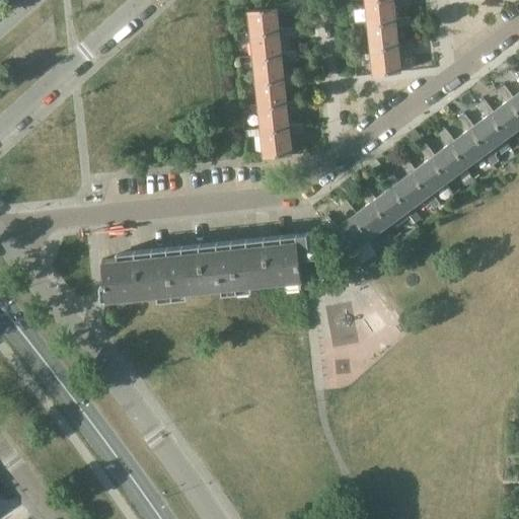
[(409,0),(373,0),(365,1),(368,25),(397,22),(397,18),(395,3),(410,1),(409,0)]
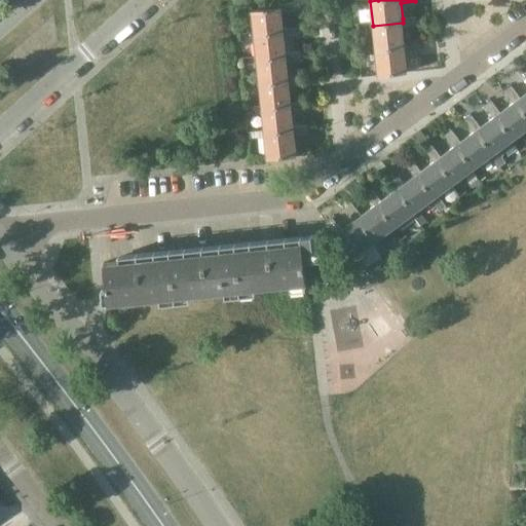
[(253,10),(255,36),(285,33),(285,29),(283,12),(296,11),(295,3),(280,4),(280,8),(253,10)]
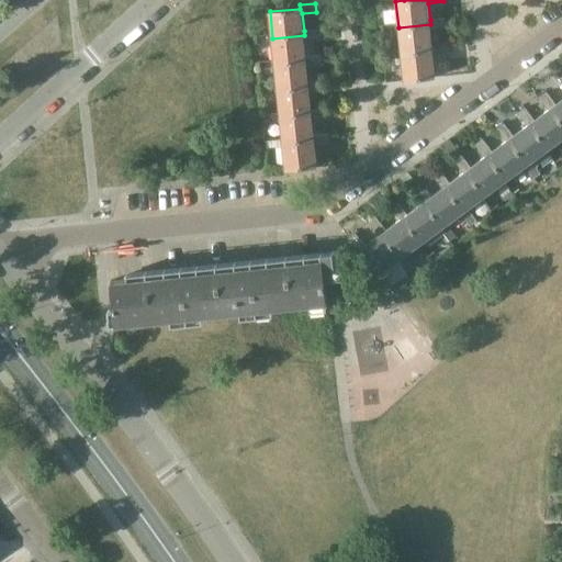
[(446,27),(446,24),(445,19),(430,20),(430,24),(398,27),(401,55),(434,52),(433,46),(430,29),(446,27)]
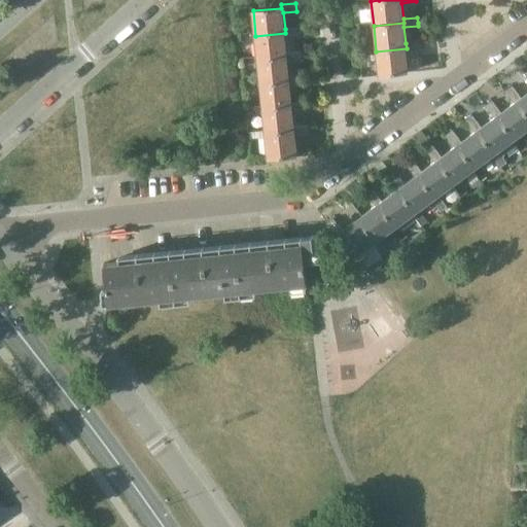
[(255,36),(258,61),(287,58),(287,54),(285,37),(300,36),(299,28),(285,29),(285,33),(255,36)]
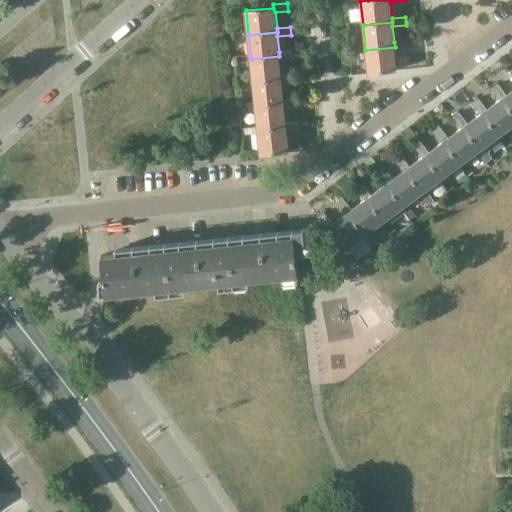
[(365,50),(368,74),(397,71),(395,50),(409,49),(408,40),(394,42),(395,47),(365,50)]
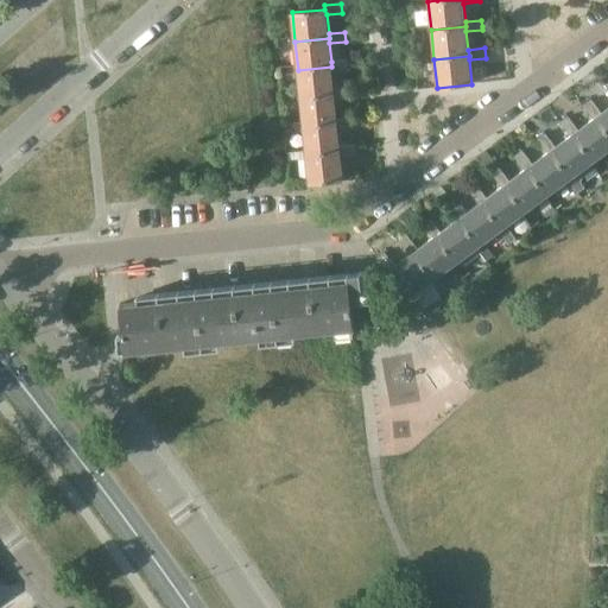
[(298,70),(301,99),(335,95),(334,90),(333,71),(348,70),(347,61),(331,62),(331,67),(298,70)]
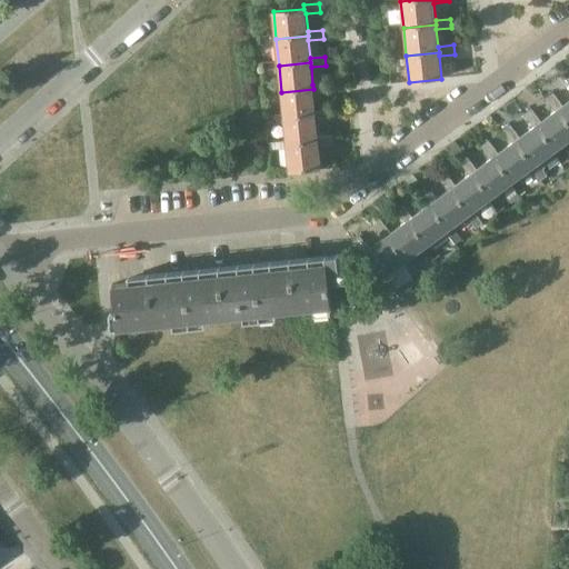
[(281,92),(285,119),(316,116),(316,111),(313,93),(328,92),(328,82),(312,85),(313,89),(281,92)]
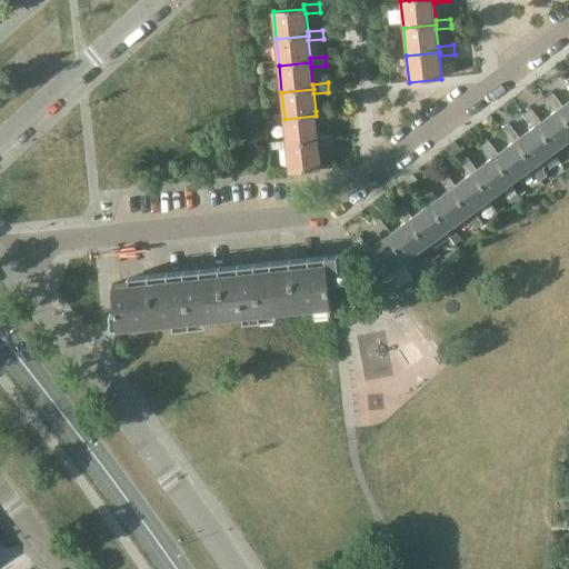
[(568,100),(562,106),(553,93),(547,99),(555,111),(559,108),(568,121),(568,100)]
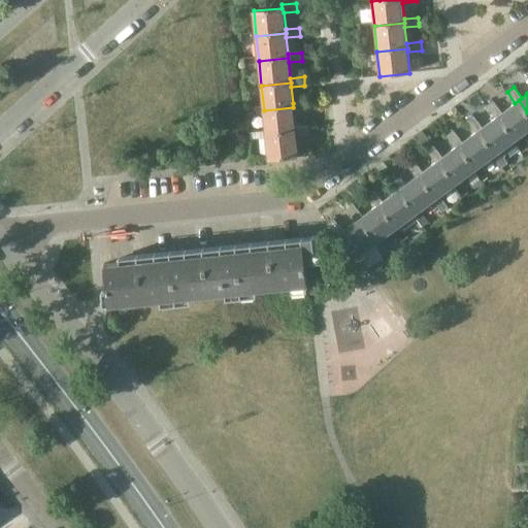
[(487,107),(495,118),(498,116),(517,140),(527,131),(527,112),(519,100),(515,103),(501,112),(493,102),(487,107)]
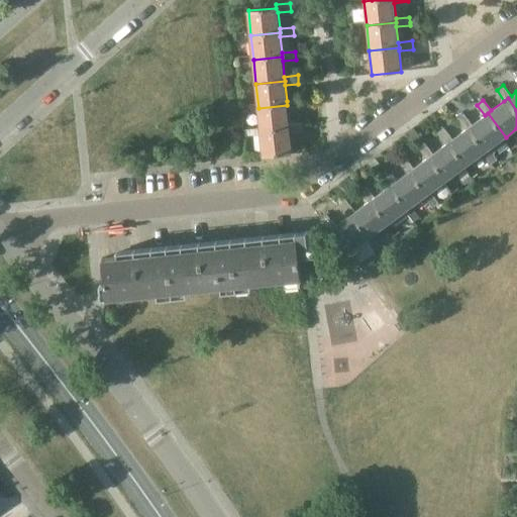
[(287,105),(259,108),(261,132),(290,129),(289,125),(288,109),(301,108),(300,99),(287,101),(287,105)]
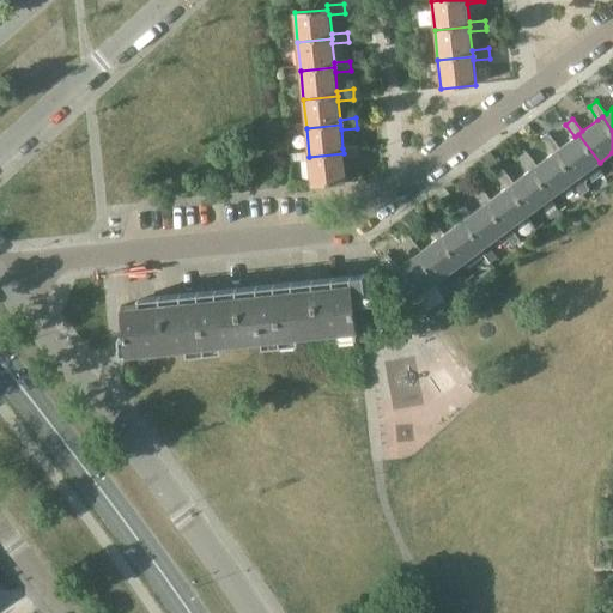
[(542,141),(552,153),(556,151),(577,180),(600,163),(578,134),(575,137),(559,149),(550,135),(542,141)]
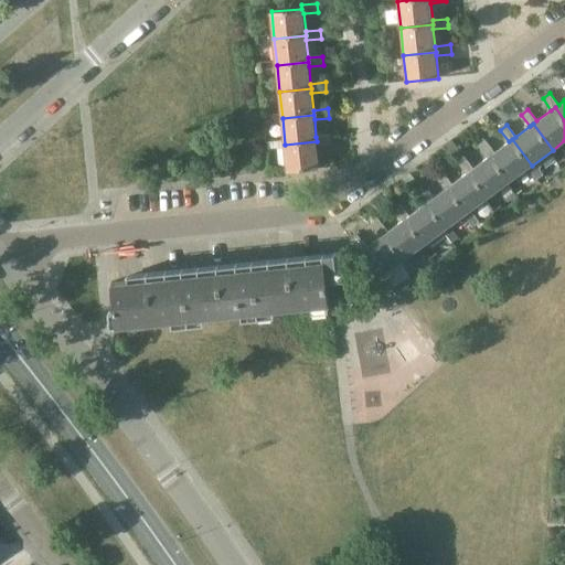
[(285,145),(288,171),(319,168),(317,146),(331,145),(331,135),(316,137),(317,141),(285,145)]
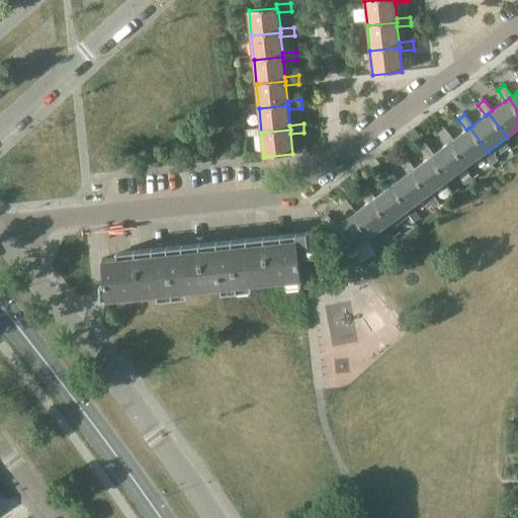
[(438,134),(446,145),(450,142),(467,166),(488,152),(469,127),(466,130),(453,140),(445,128),(438,134)]
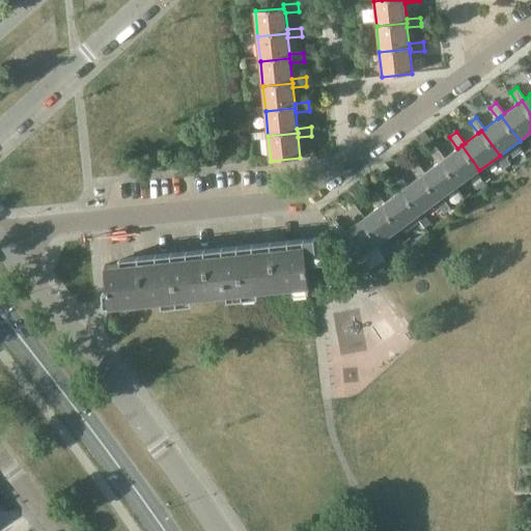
[(462,145),(457,148),(445,158),(437,146),(429,151),(438,163),(441,160),(459,185),(479,170),(462,145)]
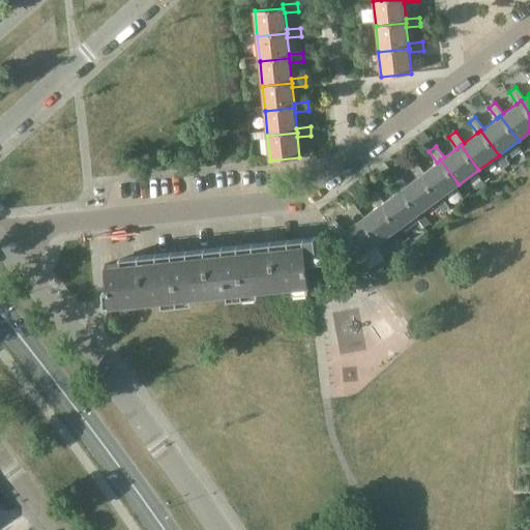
[(408,167),(416,177),(420,175),(439,200),(436,202),(444,213),(450,208),(442,198),(459,184),(440,159),(437,163),(423,172),(415,162),(408,167)]
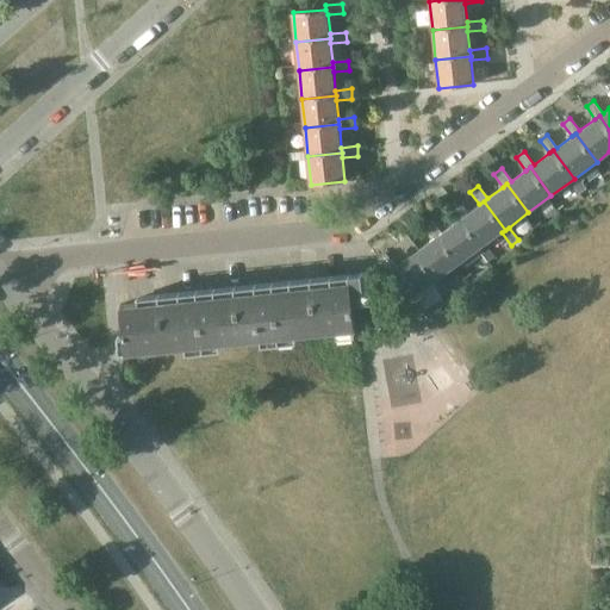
[(455,203),(452,205),(448,209),(456,221),(461,218),(481,247),(502,232),(505,230),(484,201),(479,204),(465,215),(455,203)]
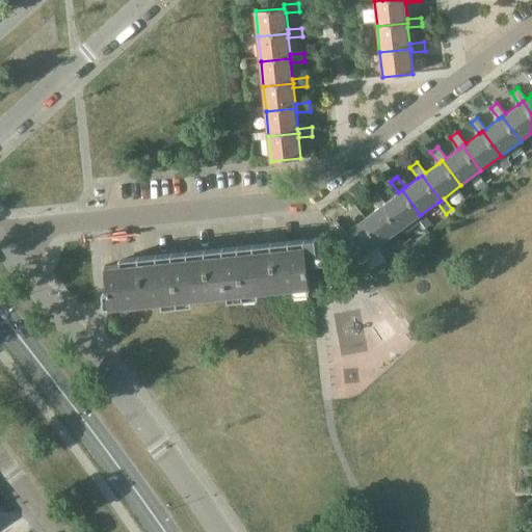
[(370,196),(378,208),(381,205),(400,230),(420,215),(402,190),(398,192),(386,203),(377,191),(370,196)]
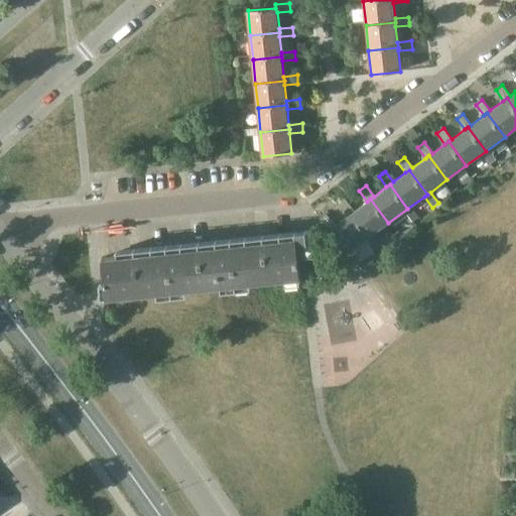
[(340,205),(348,216),(351,214),(369,238),(388,223),(370,199),(367,202),(354,211),(346,201),(340,205)]
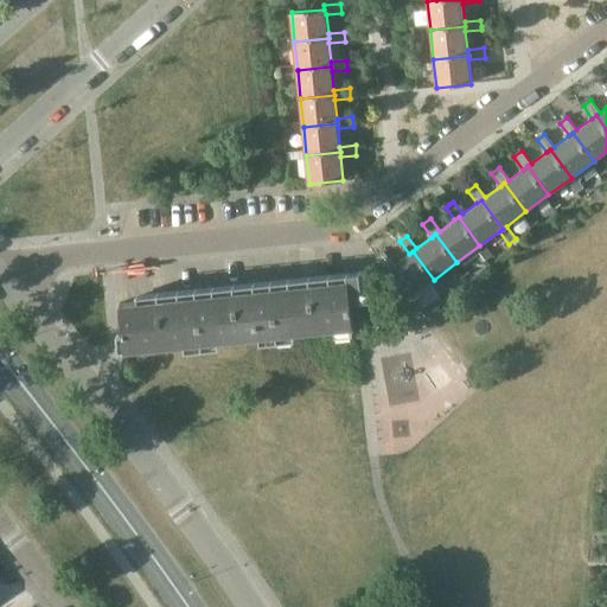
[(407,298),(417,312),(425,306),(415,293),(434,280),(413,251),(409,254),(394,266),(384,253),(376,259),(387,273),(390,270),(409,296),(407,298)]
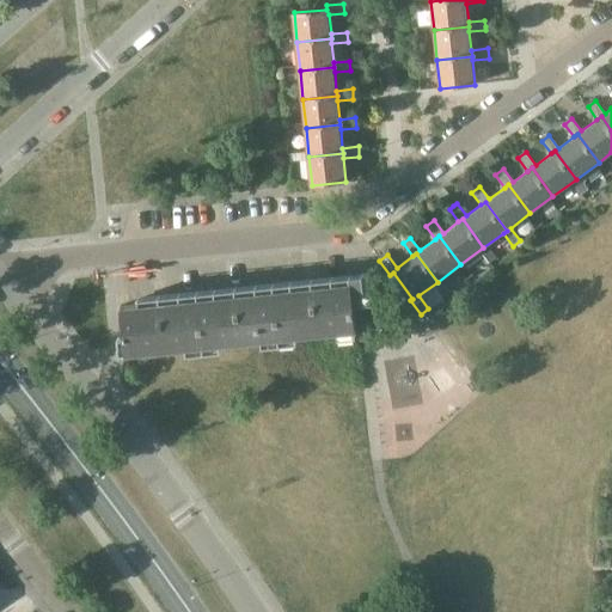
[(121,306),(126,353),(356,329),(354,304),(366,303),(377,301),(375,291),(365,292),(362,271),(362,273),(362,274),(350,275),(350,274),(349,274),(350,281),(121,306)]
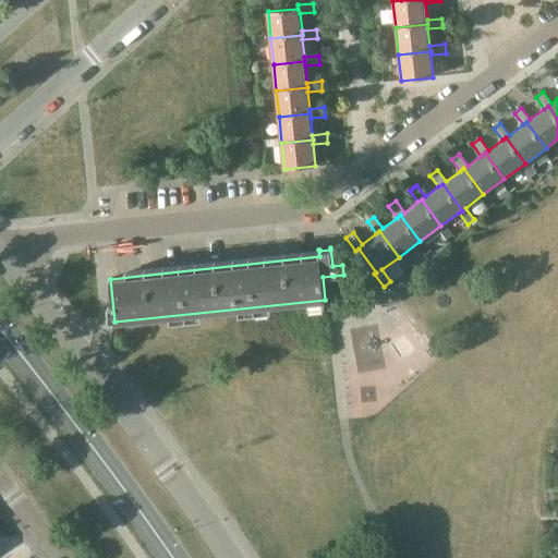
All buildings are outlined.
